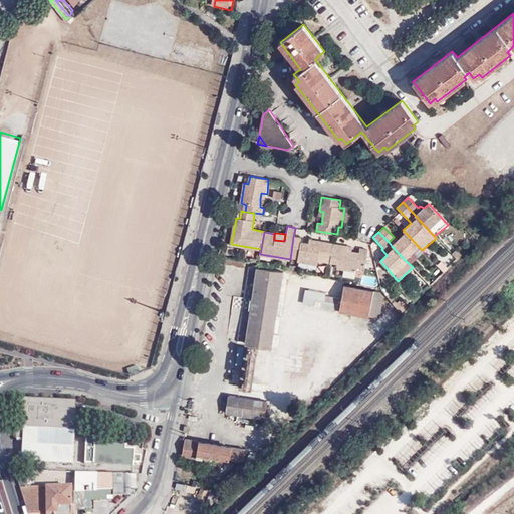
[(392,246),(405,260),(419,247),(406,233),(398,241),(392,246)]
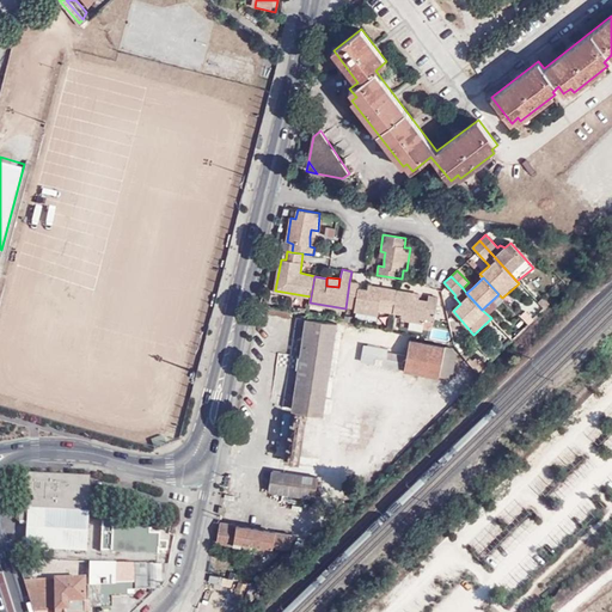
[(349,282),(346,308),(350,310),(378,314),(379,310),(393,312),(397,291),(375,287),(374,294),(367,293),(357,291),(359,283),(349,282)]
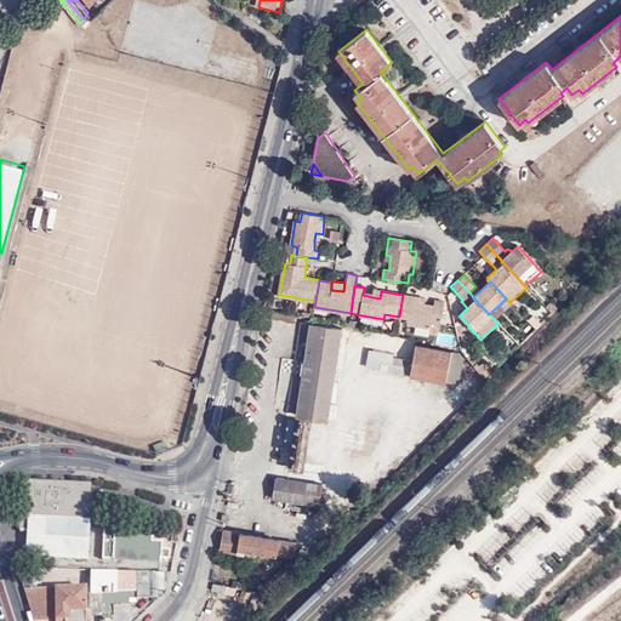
[(480,291),(476,286),(469,292),(473,297),(480,291)]
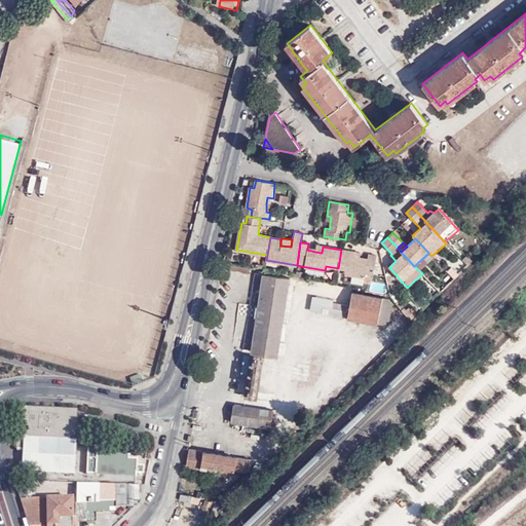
[(341,250),(338,268),(345,270),(345,274),(366,277),(366,273),(373,274),(377,255),(369,254),(368,260),(359,259),(353,258),(354,252),(341,250)]
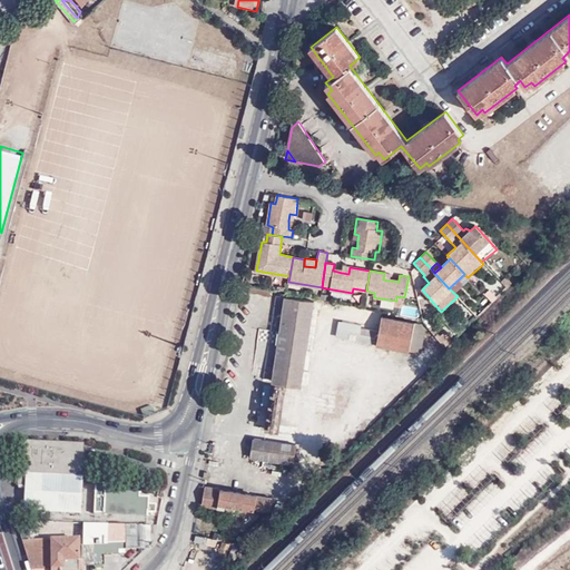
[(493,297),(504,287),(499,279),(488,290),(489,291),(493,297)]
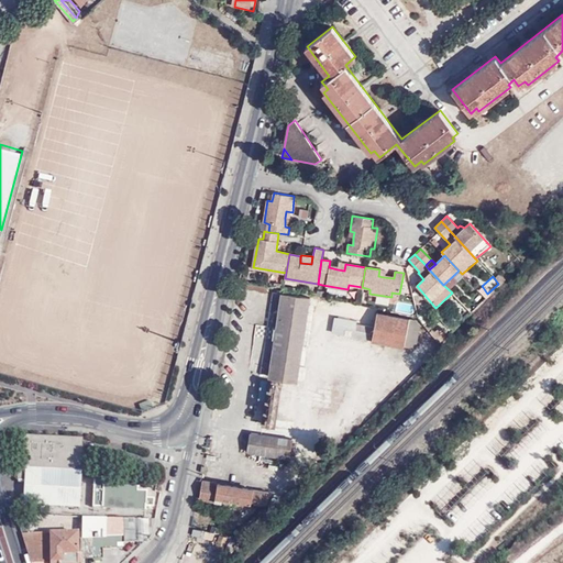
[(478,291),(484,297),(487,294),(483,287),(478,291)]
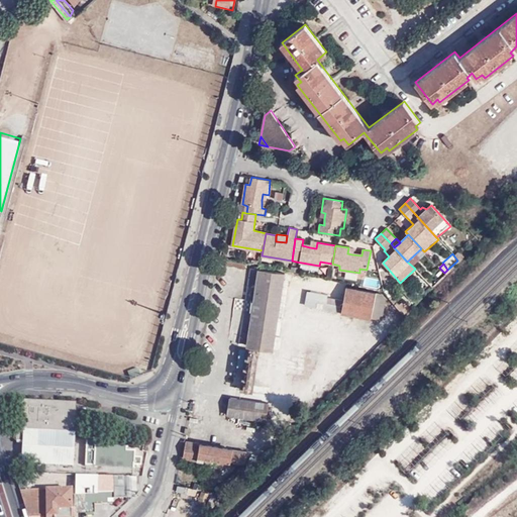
[(257,269),(246,347),(257,348),(272,350),(283,273),(257,269)]
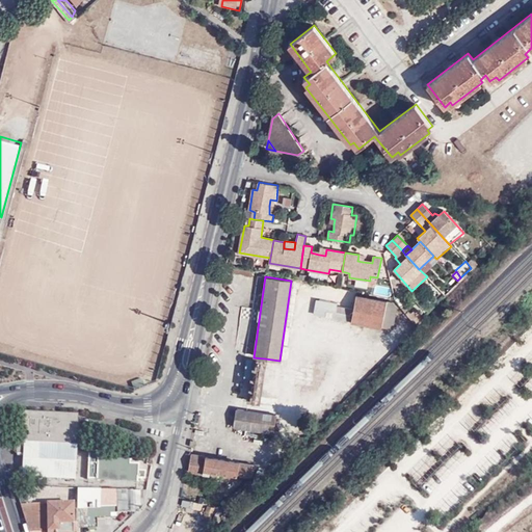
[(392,329),(396,308),(391,302),(355,295),(350,322),(392,329)]
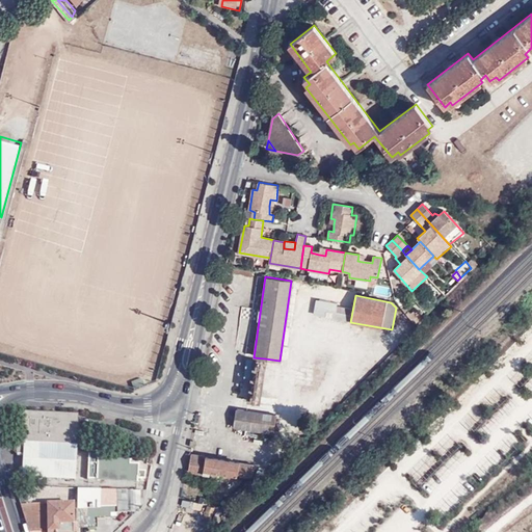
[(265,358),(254,357),(247,402),(259,404),(265,358)]
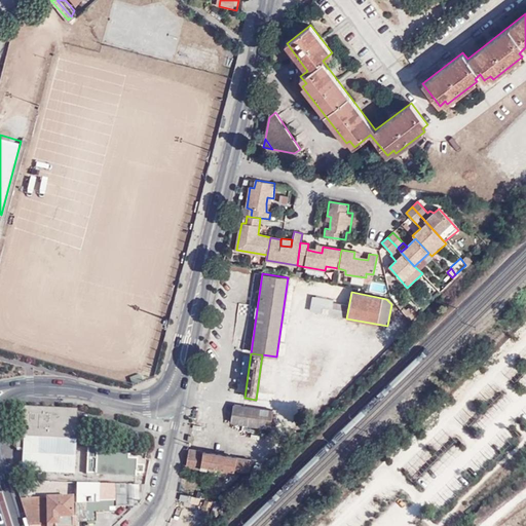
[(272,410),(233,404),(230,422),(269,428),(272,410)]
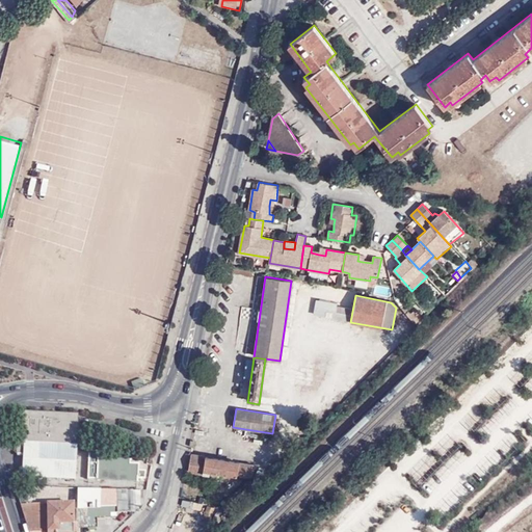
[(24,443),(23,455),(23,476),(75,477),(78,414),(18,410),(17,443),(24,443)]
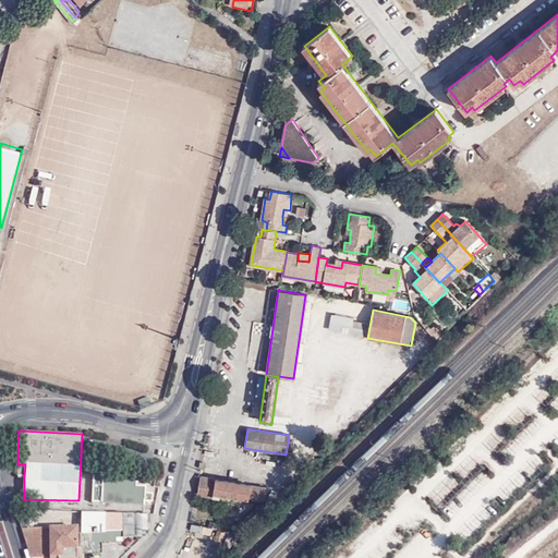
[(111,473),(93,472),(93,501),(144,504),(145,485),(136,484),(136,481),(110,480),(111,473)]
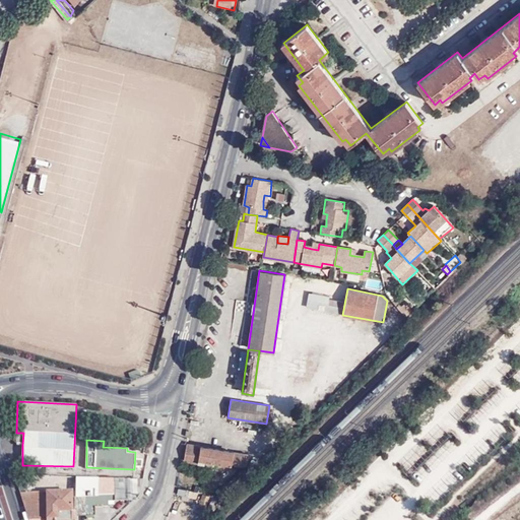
[(184,459),(198,462),(199,457),(213,460),(214,460),(246,465),(248,454),(187,442),(184,459)]
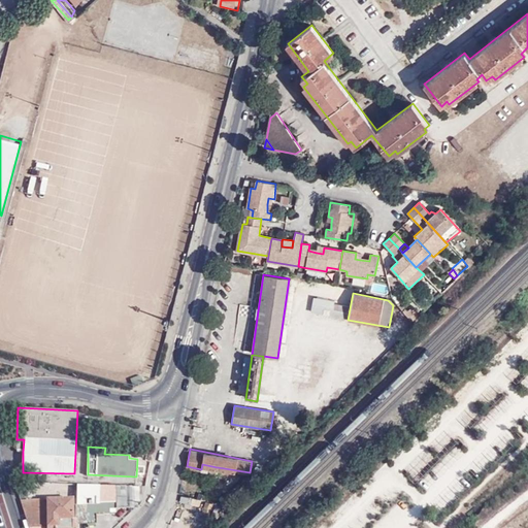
[(202,464),(201,469),(201,470),(217,473),(218,467),(217,467),(202,464)]
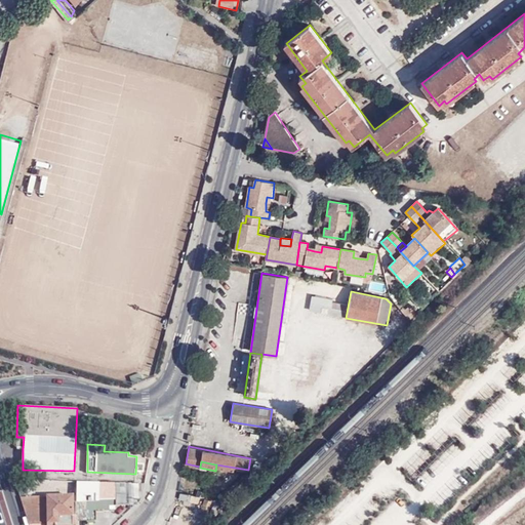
[(116,506),(132,506),(139,499),(144,493),(145,490),(146,484),(122,484),(77,482),(78,498),(79,501),(87,502),(86,520),(89,523),(93,523),(96,520),(96,511),(116,511),(116,506)]
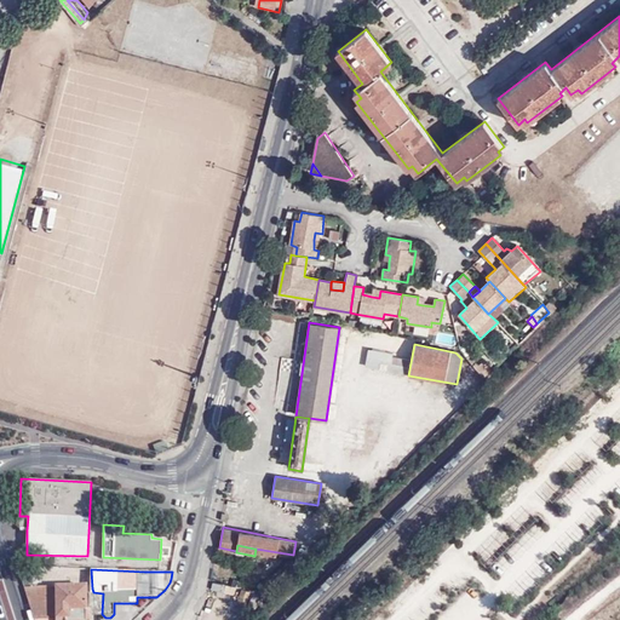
[(26,587),(35,619),(69,619),(86,619),(87,614),(87,589),(26,587)]
